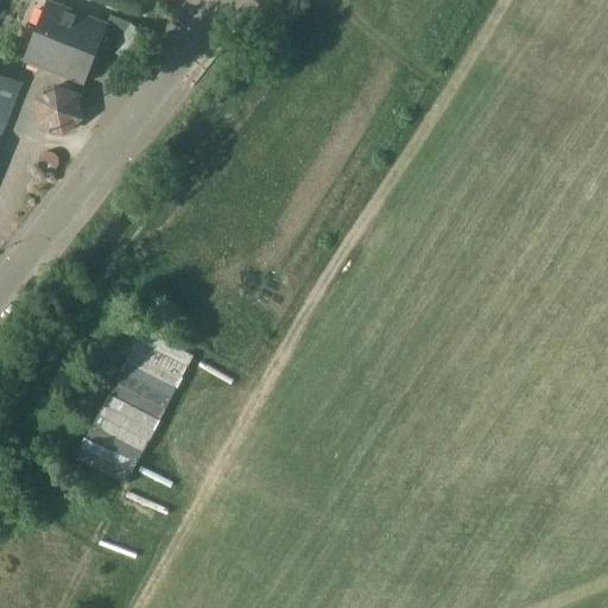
[(101,40),(114,50),(133,24),(112,14),(107,24),(49,1),(25,61),(84,84),(101,40)]
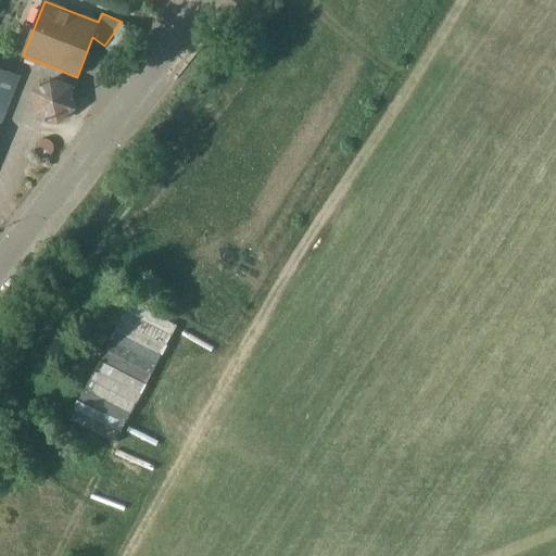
[(0,126),(21,77),(0,68),(0,126)]
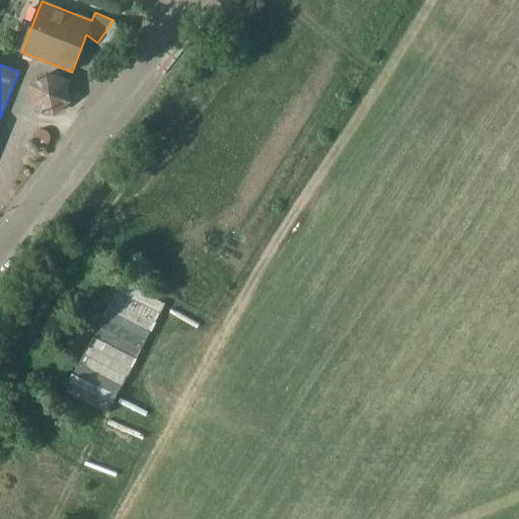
[(73,100),(71,84),(70,79),(68,78),(50,71),(32,84),(35,106),(57,114),(73,100)]
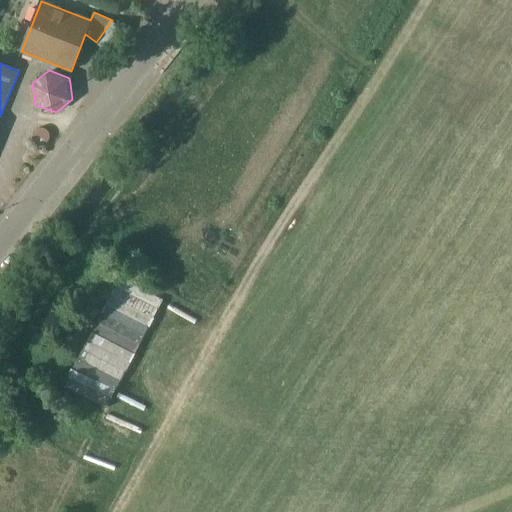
[(44,128),(43,128),(40,128),(38,128),(36,130),(35,131),(34,133),(33,135),(33,137),(33,139),(34,140),(35,142),(36,143),(38,144),(39,145),(42,146),(44,145),(46,145),(48,144),(49,142),(50,140),(51,138),(51,136),(50,134),(50,133),(49,131),(48,130),(46,129),(44,128)]
